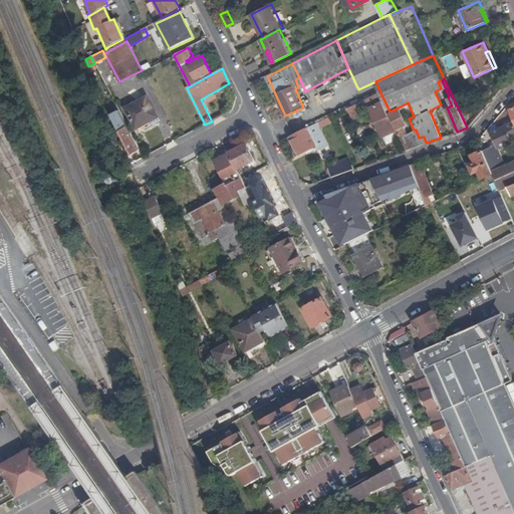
[(395,133),(399,131),(390,111),(379,90),(350,104),(354,112),(370,105),(383,135),(393,131),(395,133)]
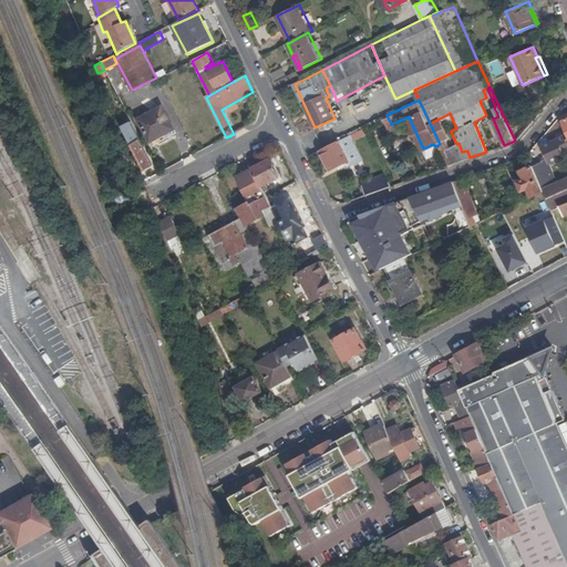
[(502,102),(497,103),(507,124),(515,121),(512,113),(507,114),(502,102)]
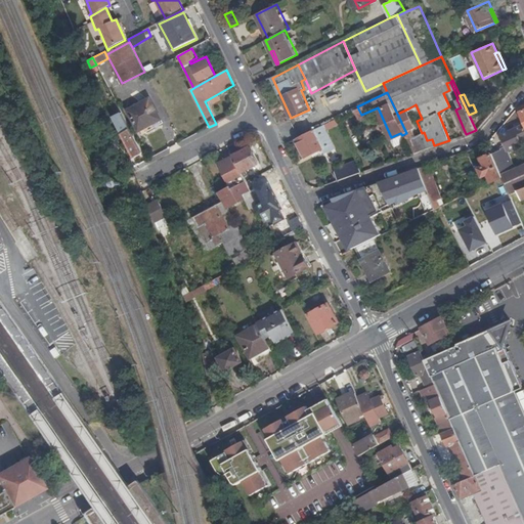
[(150,99),(128,111),(141,135),(163,124),(150,99)]
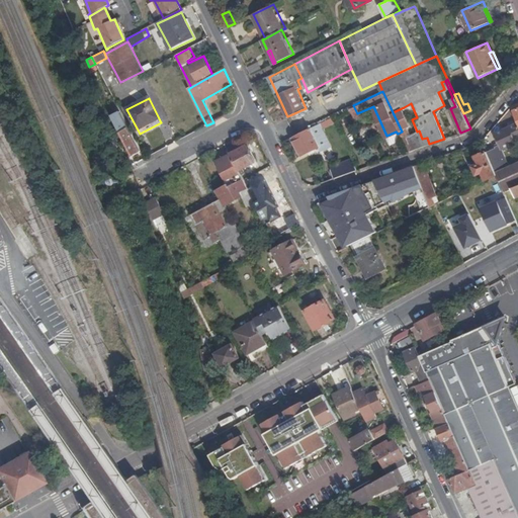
[(404,107),(393,112),(402,132),(411,150),(429,144),(427,138),(422,139),(419,131),(417,132),(412,134),(408,126),(412,124),(404,107)]
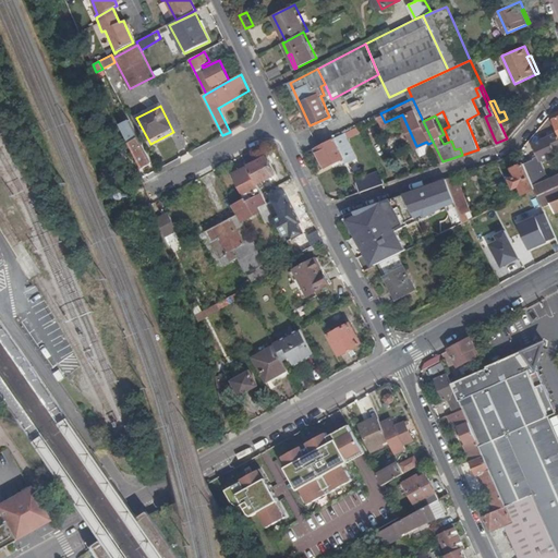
[(138,137),(131,123),(123,128),(131,141),(138,137)]
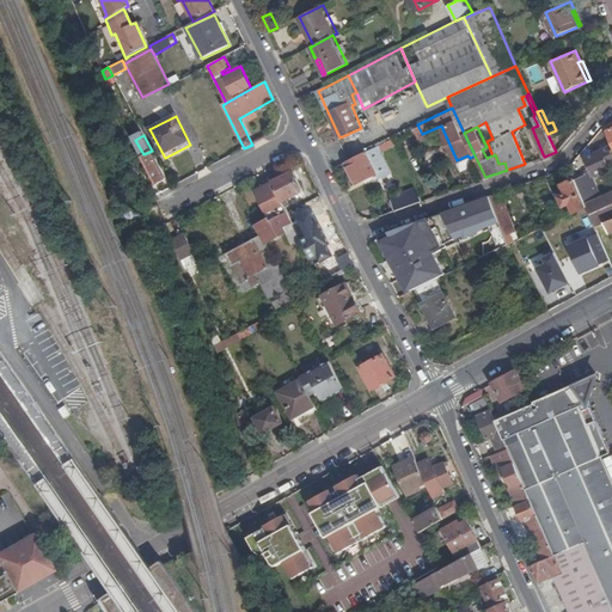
[(391,144),(389,138),(346,157),(355,179),(386,165),(379,148),(391,144)]
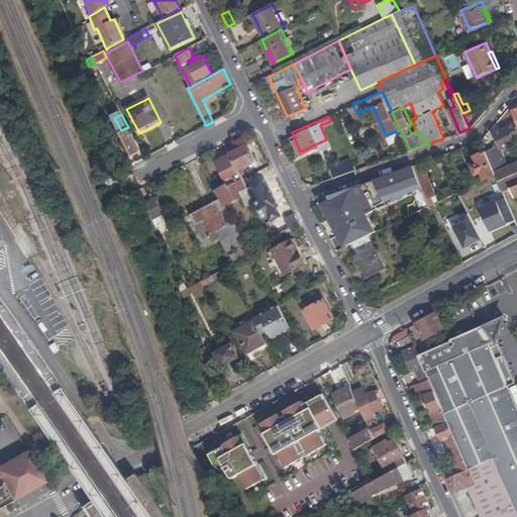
[(516,128),(515,124),(494,132),(500,146),(516,138),(516,128)]
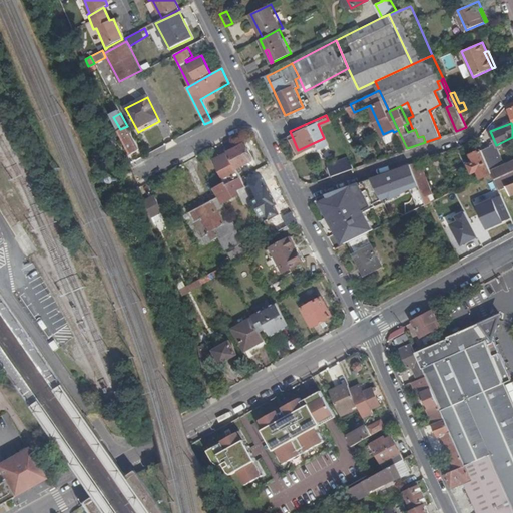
[(140,150),(128,128),(121,132),(132,154),(140,150)]
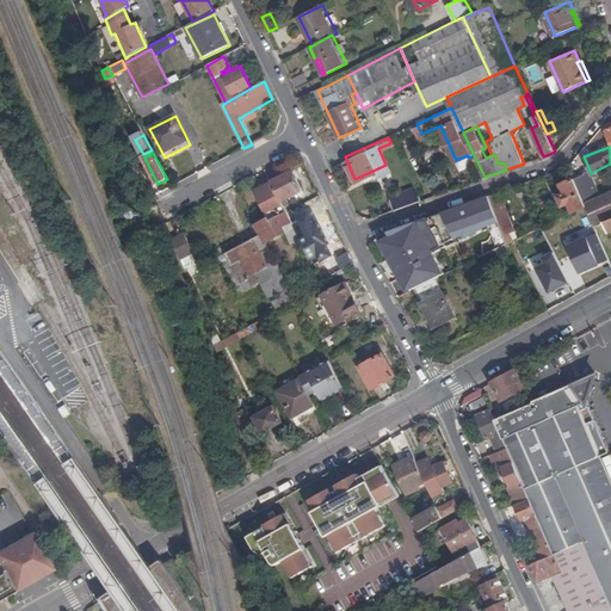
[(271,183),(282,202),(302,191),(291,172),(271,183)]
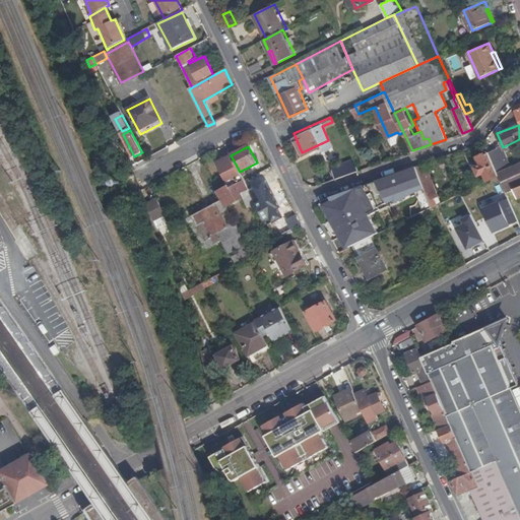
[(497,147),(489,150),(500,176),(508,171),(497,147)]
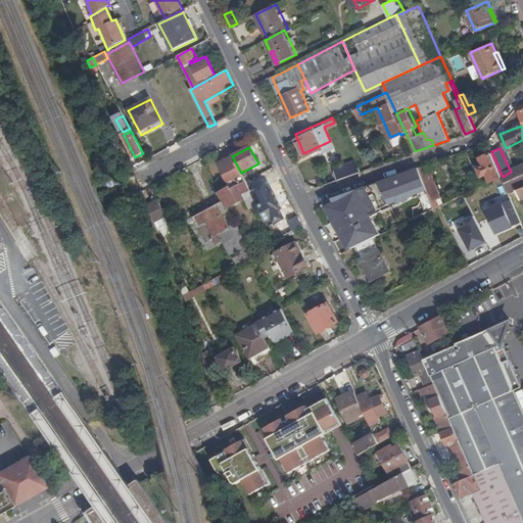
[(491,181),(503,177),(491,151),(480,156),(484,164),(479,167),(483,175),(488,173),(491,181)]
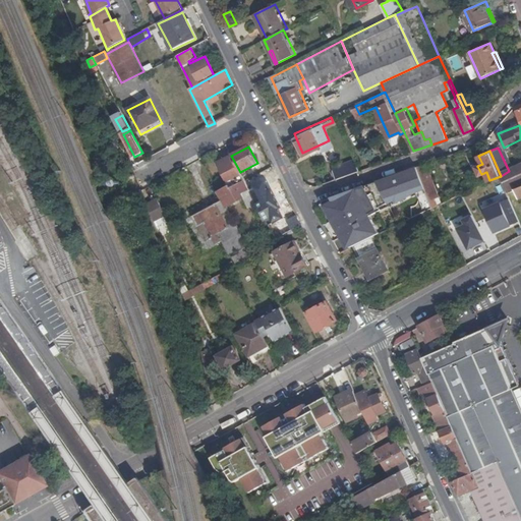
[(231,156),(231,155),(224,159),(225,161),(218,165),(229,185),(218,191),(222,200),(226,208),(243,198),(244,197),(242,193),(249,189),(240,172),(231,156)]
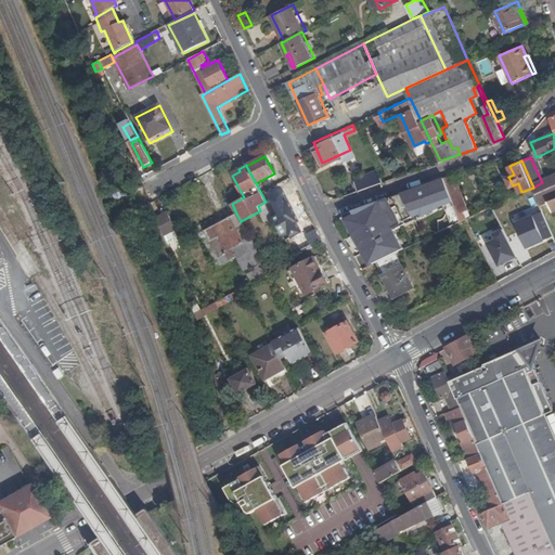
[(355,180),(360,192),(382,182),(376,170),(355,180)]
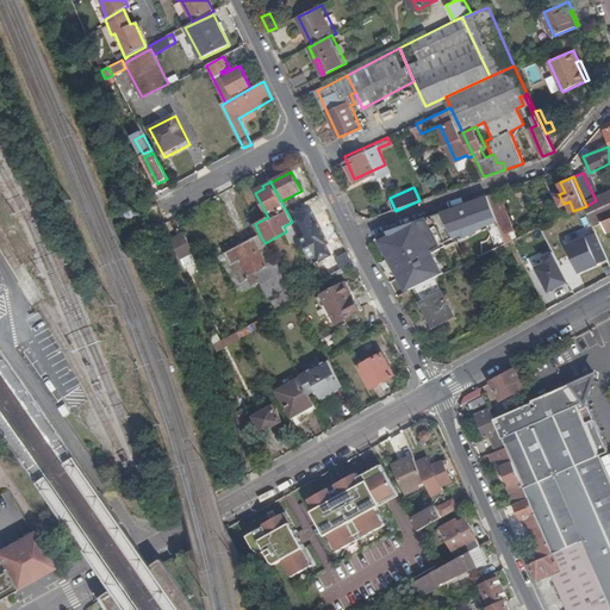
[(506,207),(500,191),(491,194),(496,211),(506,207)]
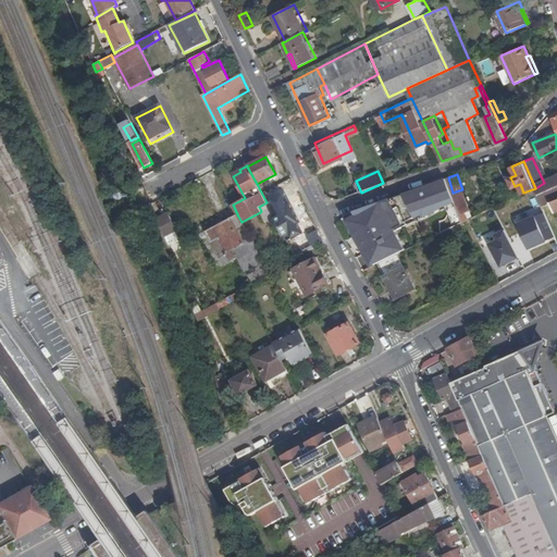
[(556,202),(556,176),(544,183),(535,188),(544,209),(554,203),(556,202)]
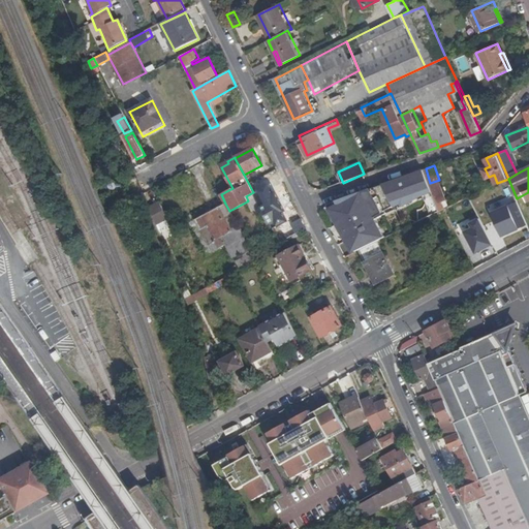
[(430,183),(426,168),(339,199),(341,204),(332,209),(351,246),(354,244),(358,250),(361,249),(378,241),(386,237),(378,219),(390,213),(387,211),(403,204),(405,206),(426,195),(434,193),(430,183)]
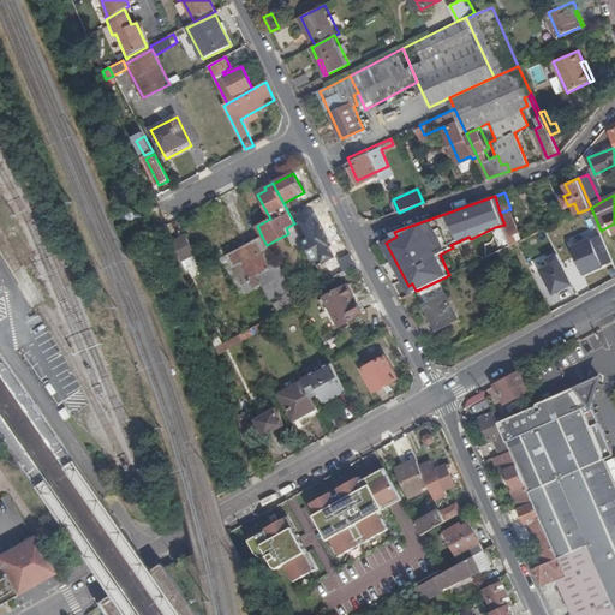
[(519,232),(511,209),(500,213),(505,225),(508,236),(519,232)]
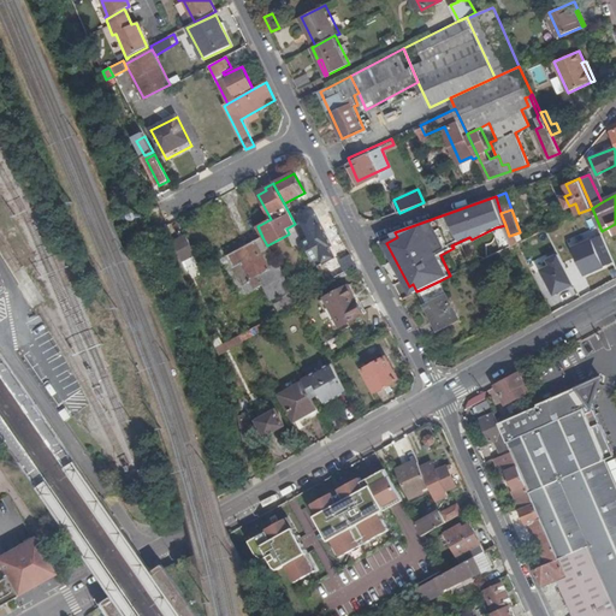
[(289,234),(288,235),(294,246),(303,240),(295,224),(286,229),(289,234)]
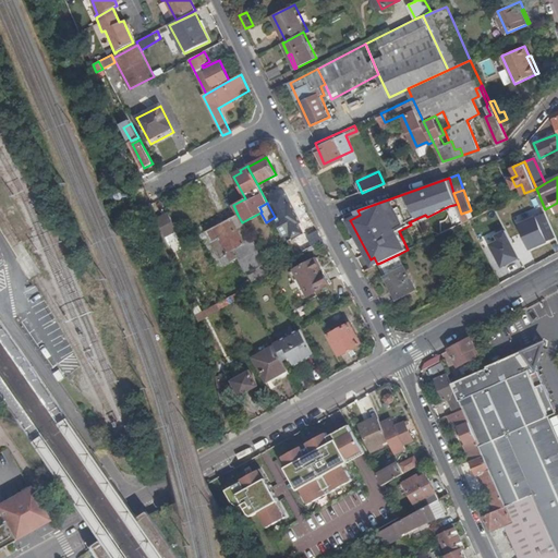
[(466,213),(462,215),(464,222),(469,221),(484,213),(483,209),(468,216),(466,213)]
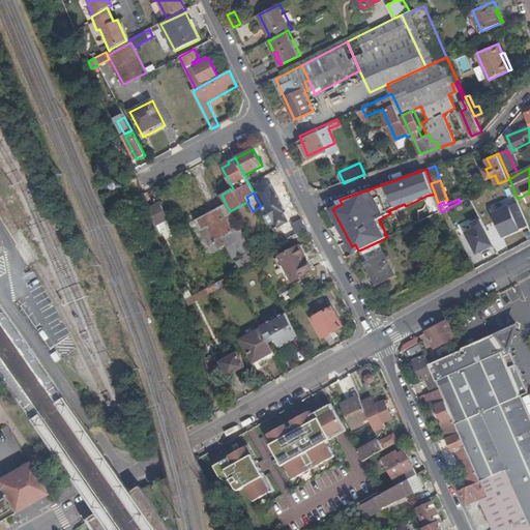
[(148,208),(158,231),(171,225),(159,202),(148,208)]
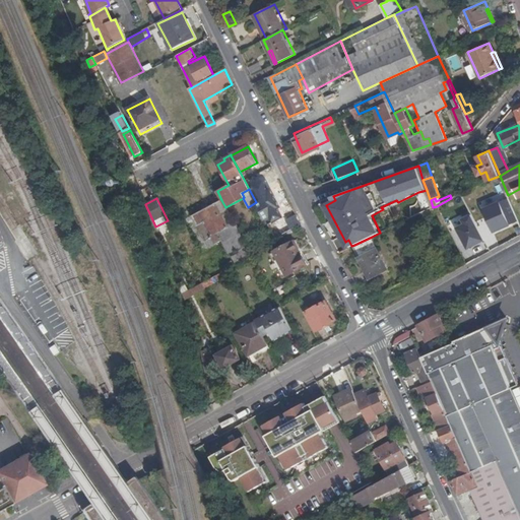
[(225,207),(221,200),(192,216),(209,248),(222,241),(230,252),(239,247),(242,253),(233,258),(236,265),(252,256),(225,207)]
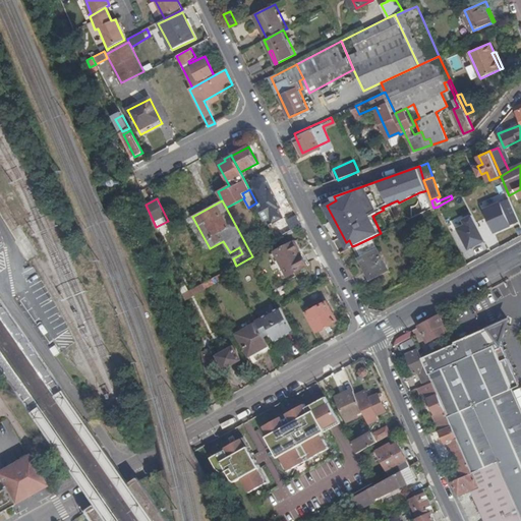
[(272,230),(276,239),(301,225),(296,215),(286,220),(280,209),(265,217),(272,230)]
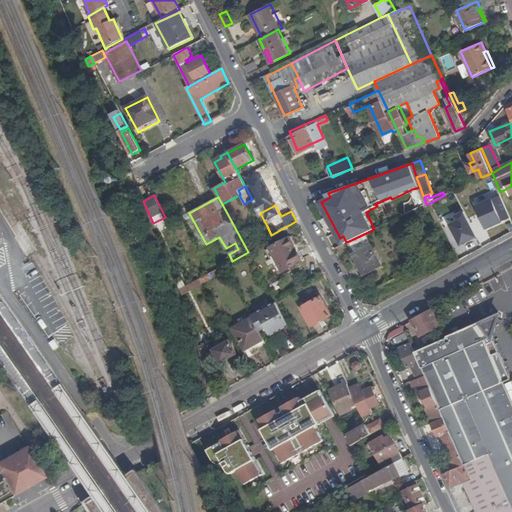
[(455,216),(457,221),(450,224),(462,246),(479,237),(465,211),(455,216)]
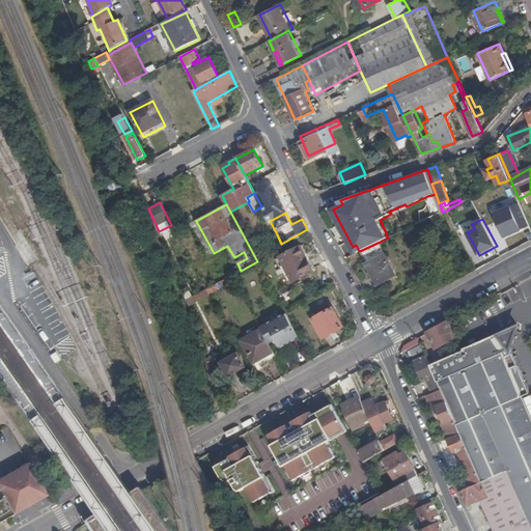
[(530,236),(530,235),(530,226),(528,219),(510,227),(514,236),(524,232),(525,235),(530,236)]
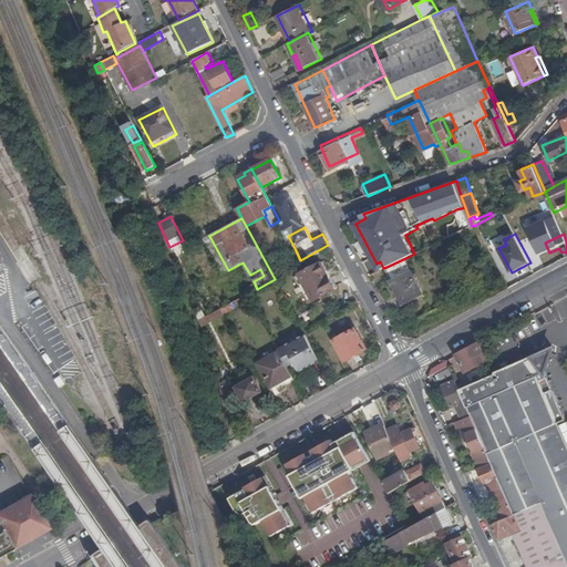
[(424,294),(405,258),(387,267),(394,280),(392,281),(404,303),(424,294)]
